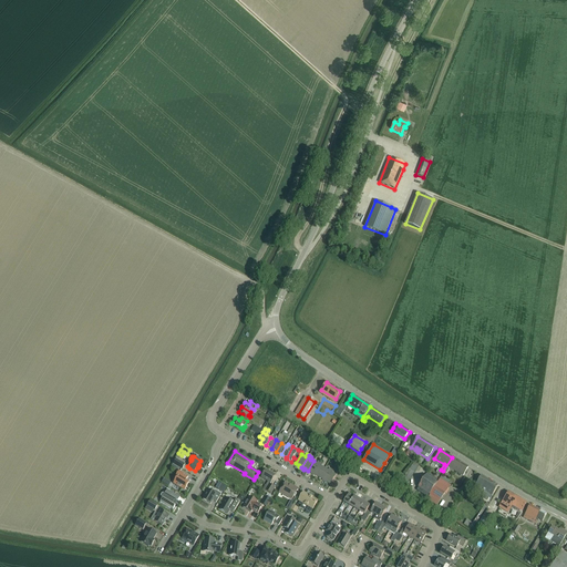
[(463,476),(468,467),(452,457),(443,471),(446,473),(449,470),(447,470),(449,467),(463,476)]
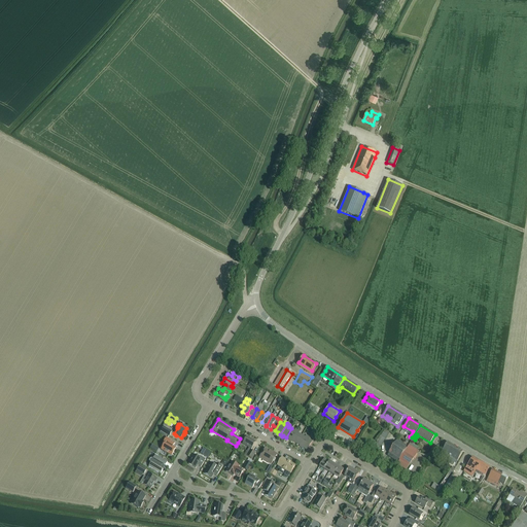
[(169,436),(172,431),(164,427),(161,431),(169,436)]
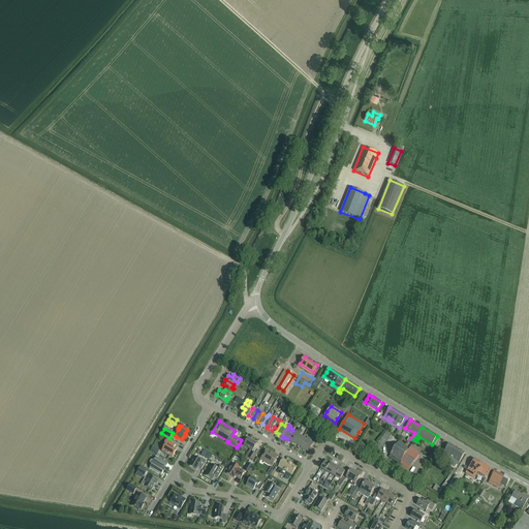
[(291,443),(299,432),(297,430),(296,432),(292,430),(287,439),(290,441),(289,441),(291,443)]
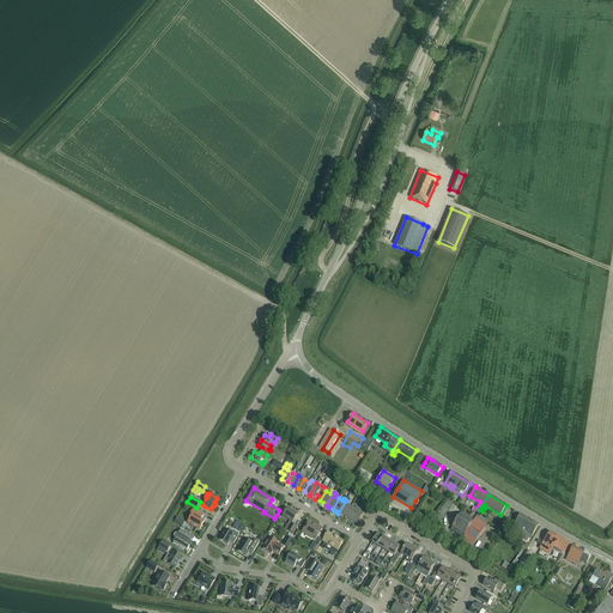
[(441,522),(444,517),(454,503),(448,499),(443,507),(437,515),(436,514),(435,517),(441,522)]
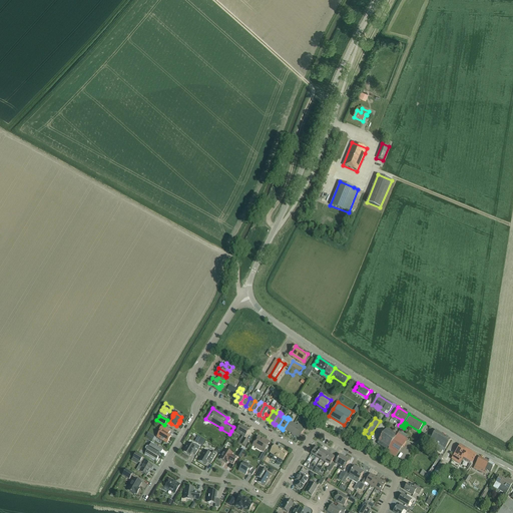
[(289,432),(294,424),(291,422),(292,420),(290,419),(283,430),(286,431),(286,430),(289,432)]
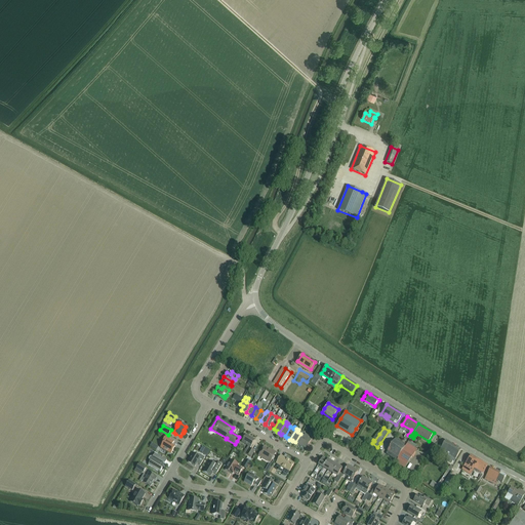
[(300,446),(307,435),(305,433),(304,435),(300,434),(295,442),(298,444),(300,446)]
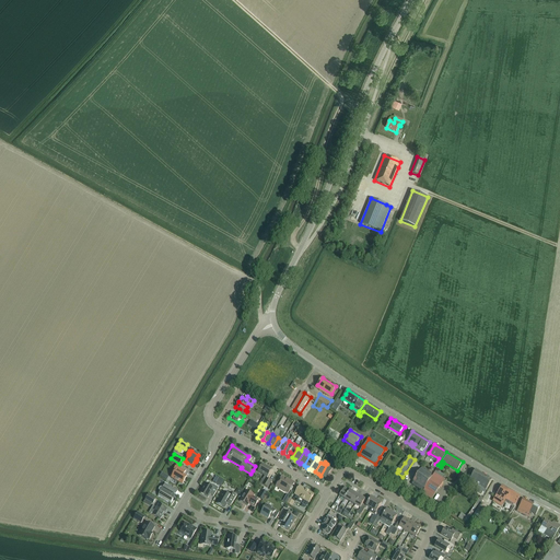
[(267,488),(271,481),(267,478),(271,469),(263,464),(258,471),(265,476),(263,479),(265,481),(263,485),(267,488)]
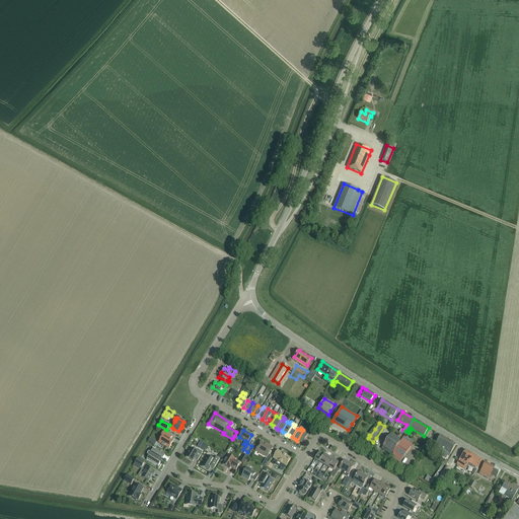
[(302,443),(307,435),(304,433),(305,431),(303,430),(297,441),(299,442),(299,441),(302,443)]
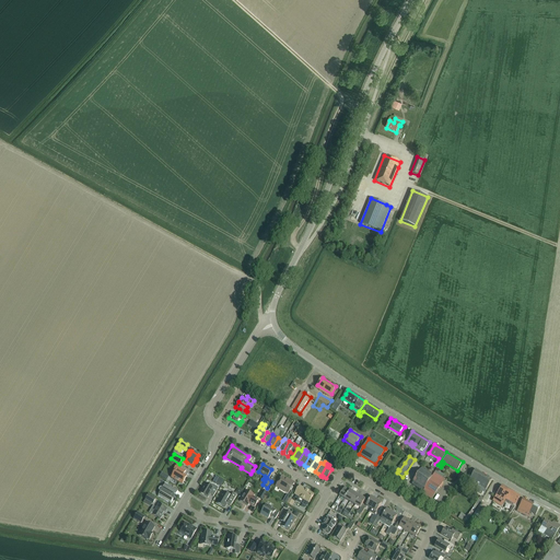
[(182,485),(186,479),(187,476),(184,474),(186,470),(177,465),(173,471),(174,473),(172,478),(182,485)]
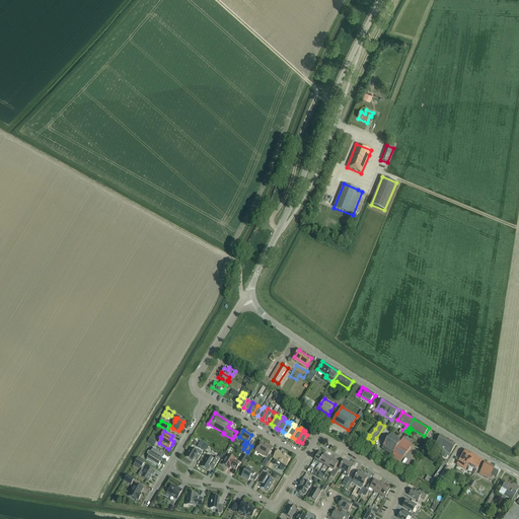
[(391,455),(401,439),(391,433),(382,446),(383,446),(381,449),(386,452),(391,455)]
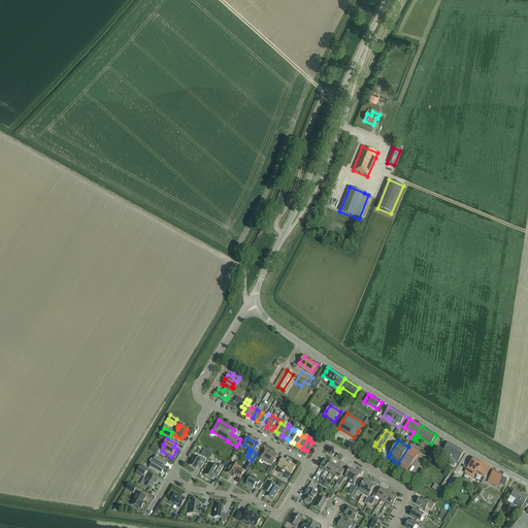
[(457,464),(458,462),(461,457),(464,453),(448,442),(441,454),(451,459),(449,462),(454,465),(456,463),(457,464)]
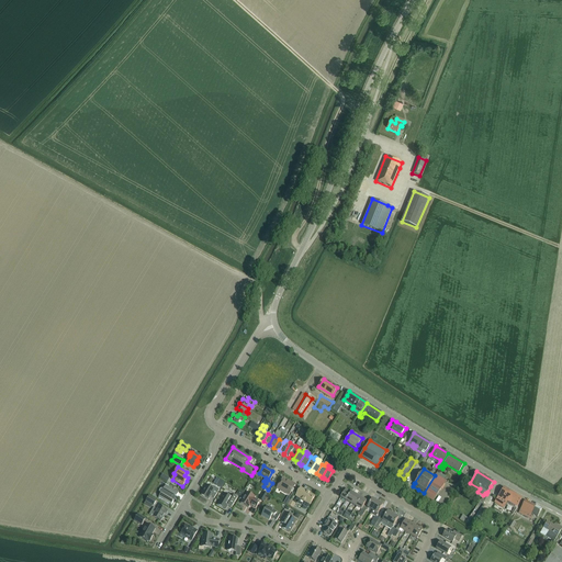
[(433,502),(436,497),(447,481),(436,474),(435,475),(424,493),(423,495),(433,502)]
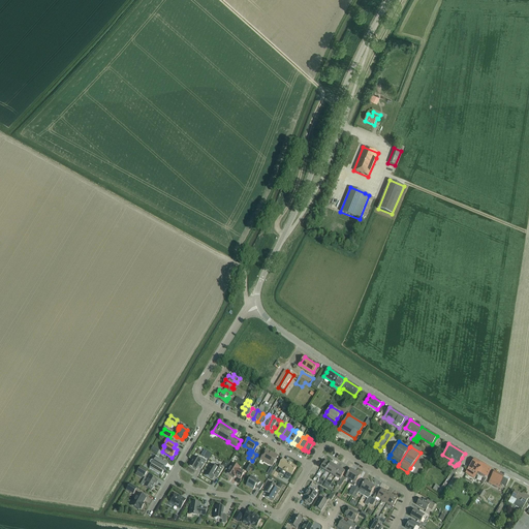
[(207,455),(213,458),(216,453),(210,448),(207,455)]
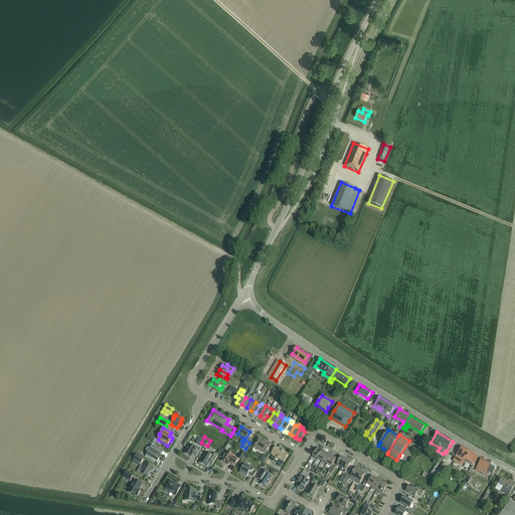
[(266,443),(259,439),(253,448),(265,454),(271,445),(267,442),(266,443)]
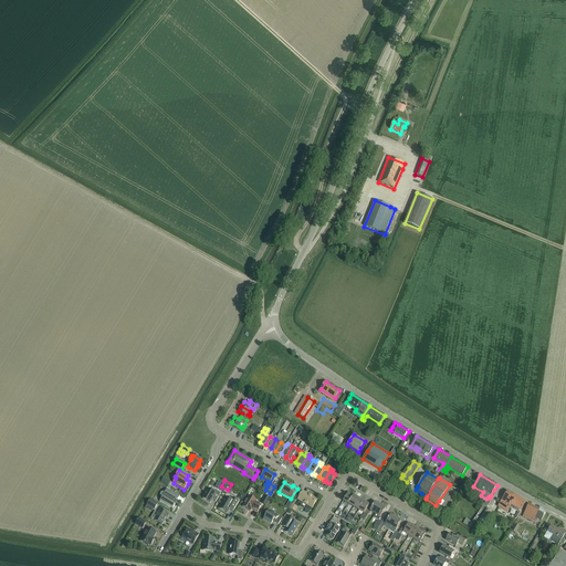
[(180,496),(167,489),(165,493),(164,492),(161,493),(160,495),(160,496),(161,498),(159,501),(173,509),(175,504),(177,501),(180,496)]
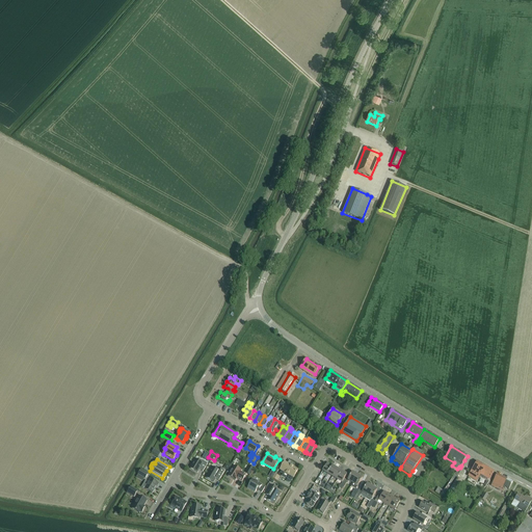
[(202,462),(195,459),(193,462),(191,464),(192,464),(190,469),(197,473),(200,470),(203,472),(208,463),(203,460),(202,462)]
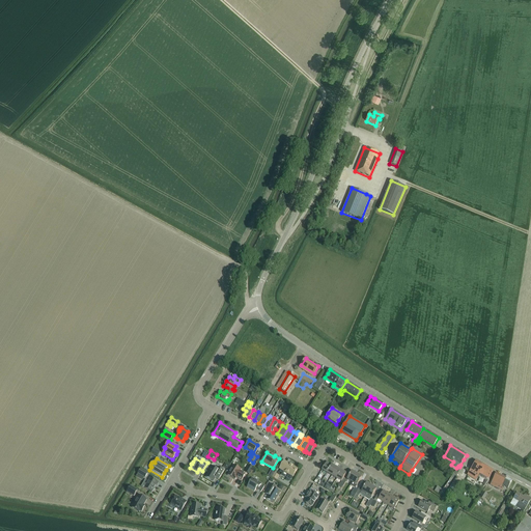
[(281,466),(279,469),(283,471),(281,475),(290,480),(292,477),(298,469),(284,460),(281,466)]
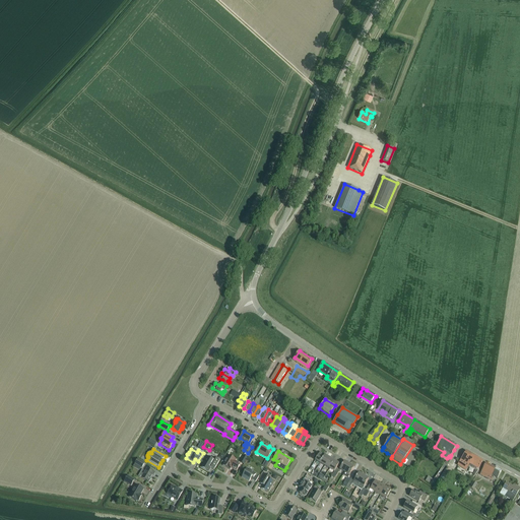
[(323,454),(320,452),(315,460),(320,463),(325,455),(323,454)]
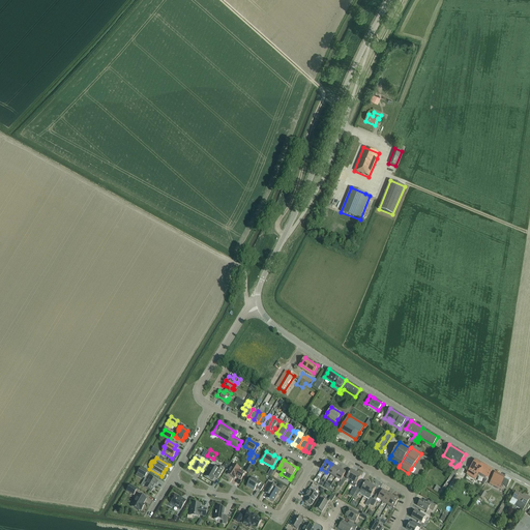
[(490,475),(492,470),(475,461),(473,465),(470,468),(467,474),(474,479),(478,473),(488,478),(490,475)]
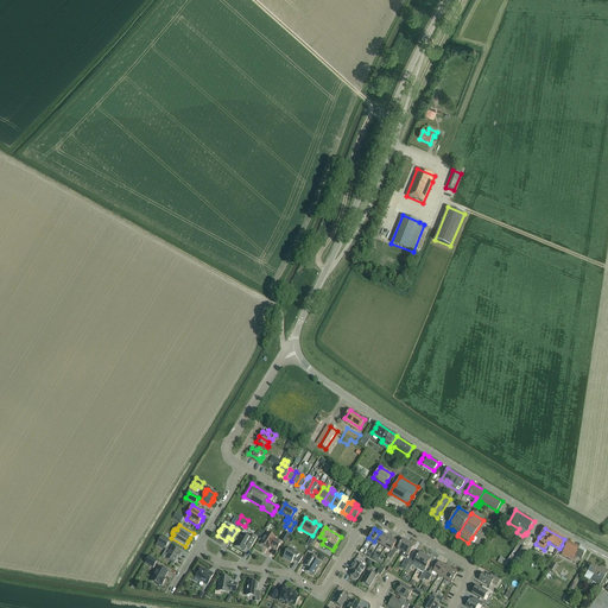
[(380,545),(385,536),(381,533),(382,533),(380,532),(374,542),(380,545)]
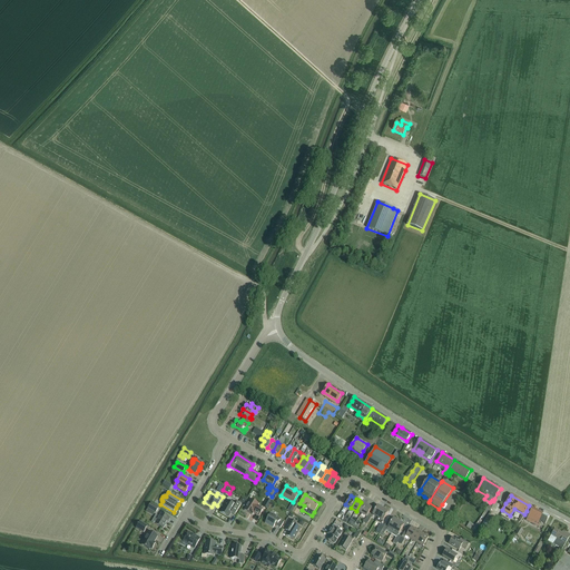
[(233,503),(227,500),(220,512),(229,518),(232,513),(235,516),(241,505),(234,501),(233,503)]
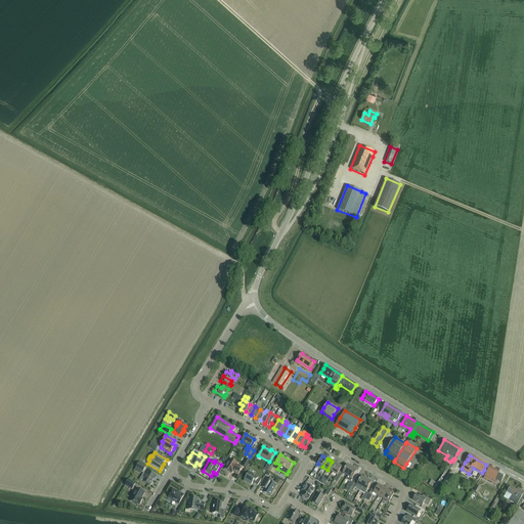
[(238,475),(243,468),(237,465),(238,464),(230,460),(224,470),(231,474),(233,472),(238,475)]
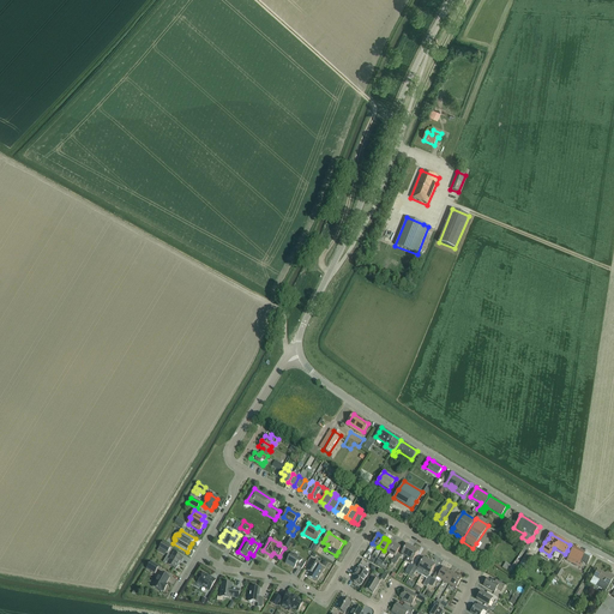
[(392,543),(389,541),(384,551),(389,553),(395,543),(392,542),(392,543)]
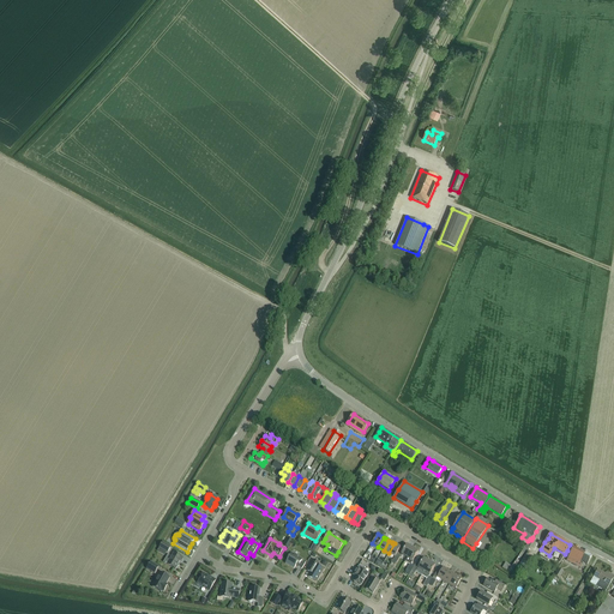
[(168,553),(170,547),(162,542),(160,547),(168,553)]
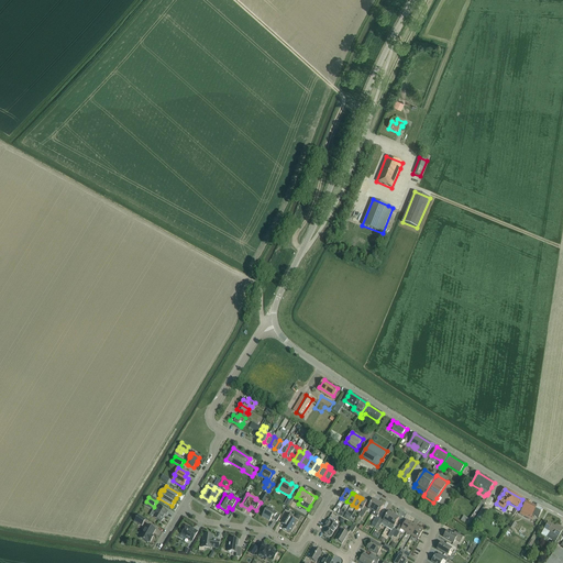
[(362,510),(364,507),(367,503),(364,500),(364,499),(362,498),(356,507),(362,510)]
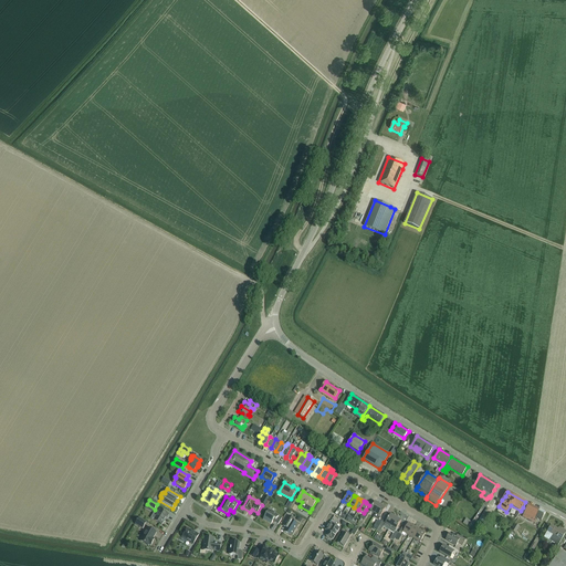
[(375,514),(380,505),(375,502),(369,511),(375,514)]
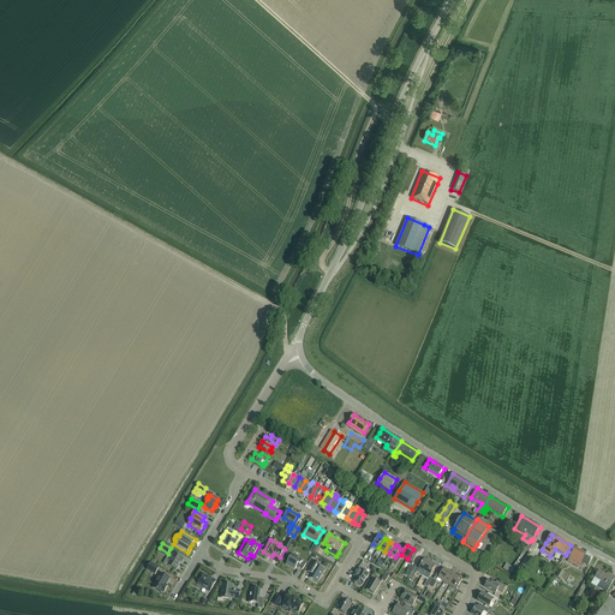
[(521,560),(527,550),(530,547),(527,545),(519,557),(518,557),(512,566),(512,567),(506,563),(503,568),(512,574),(515,568),(521,560)]
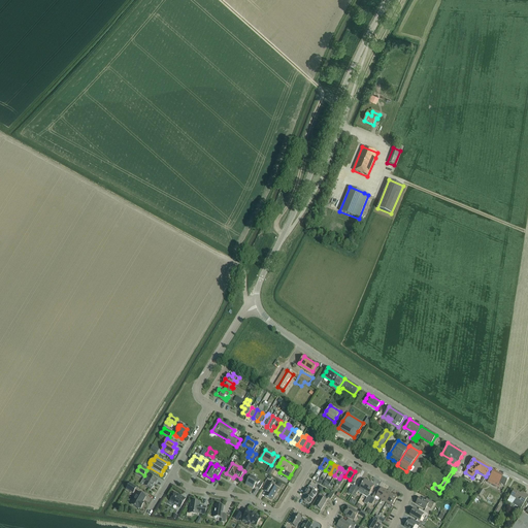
[(505,486),(506,483),(508,479),(493,470),(491,474),(487,482),(499,488),(501,484),(505,486)]
